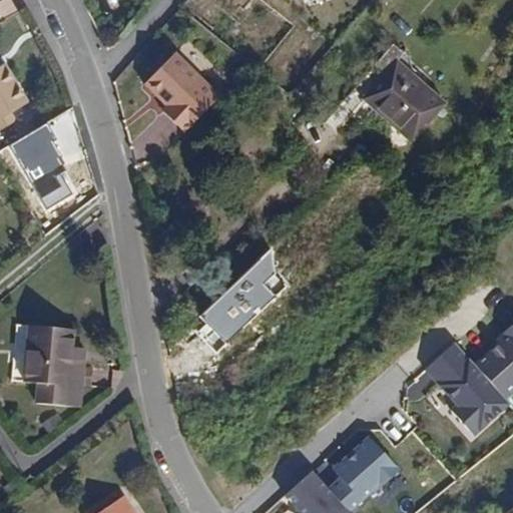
[(362,99),(409,141),(443,103),(395,61),(401,54),(392,44),(374,64),(384,73),(362,99)]
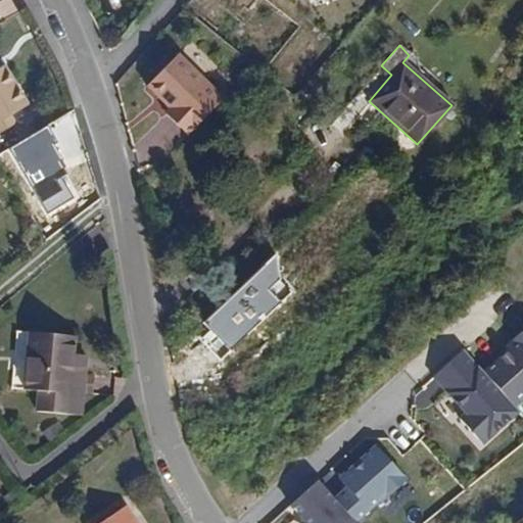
[(225,98),(179,53),(144,86),(168,108),(161,112),(187,137),(225,98)]
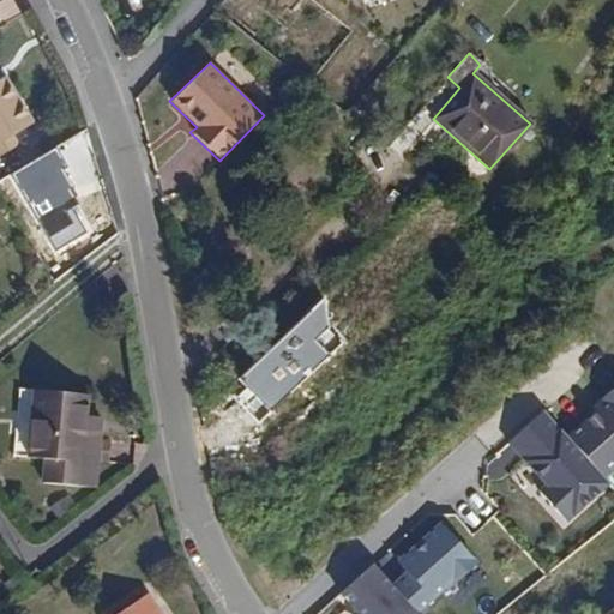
[(0,78),(0,152),(18,144),(12,134),(31,122),(5,77),(0,78)]
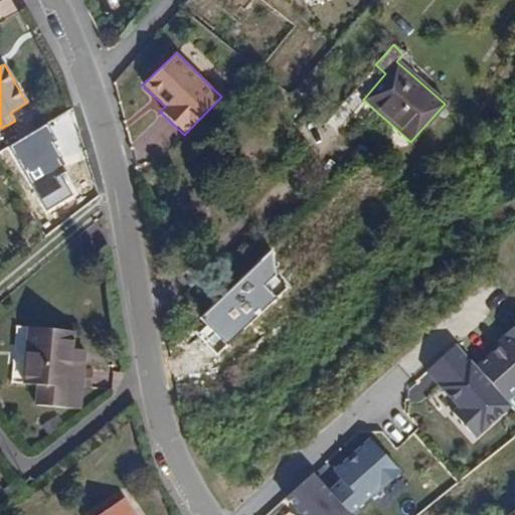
[(45,125),(6,149),(46,213),(74,195),(61,174),(66,170),(49,143),(54,140),(45,125)]
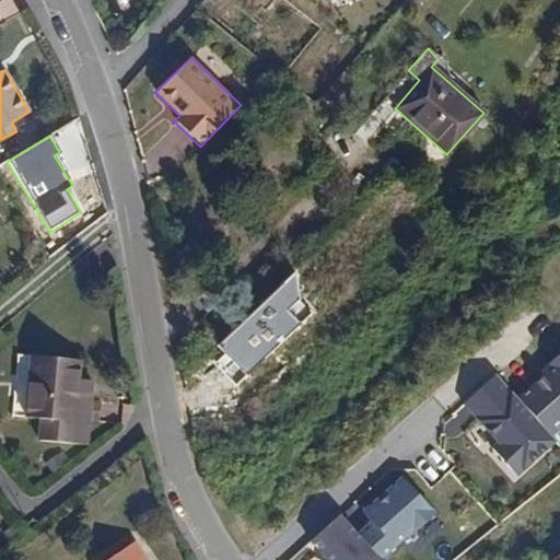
[(553,438),(559,431),(559,349),(549,359),(557,368),(521,398),(553,438)]
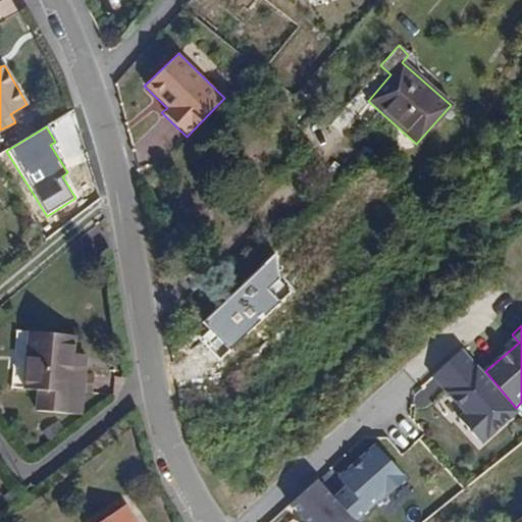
[(82,392),(84,371),(85,355),(72,353),(73,334),(29,332),(23,388),(40,389),(38,411),(81,414),(82,392)]
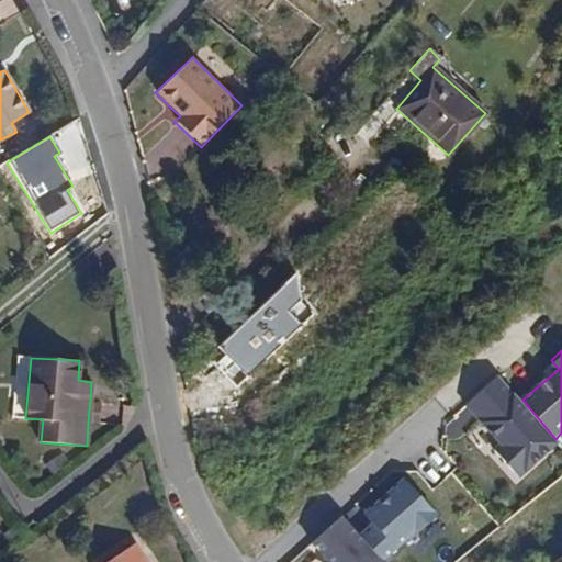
[(555,439),(523,400),(501,374),(467,408),(501,447),(494,451),(523,481),(561,446),(555,439)]
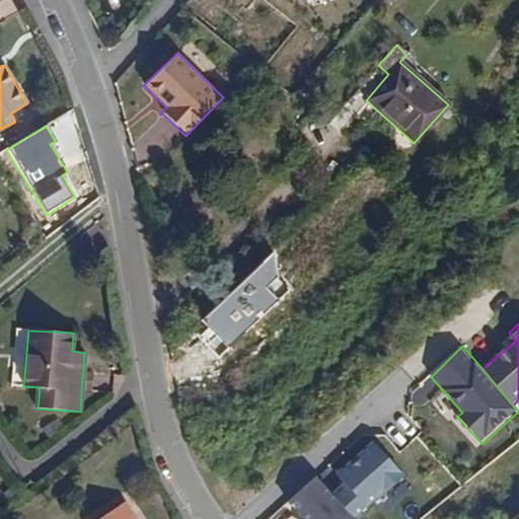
[(94,370),(83,369),(81,389),(92,390),(94,370)]
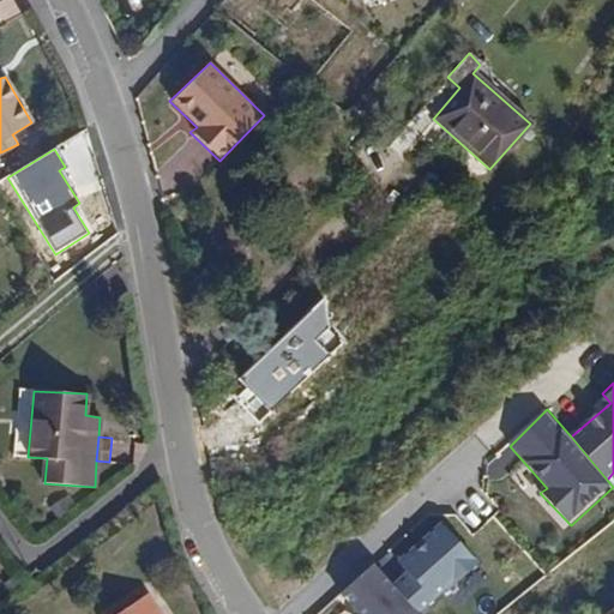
[(425,613),(481,565),(444,523),(401,561),(409,571),(393,585),(377,567),(343,596),(359,613),(425,613)]
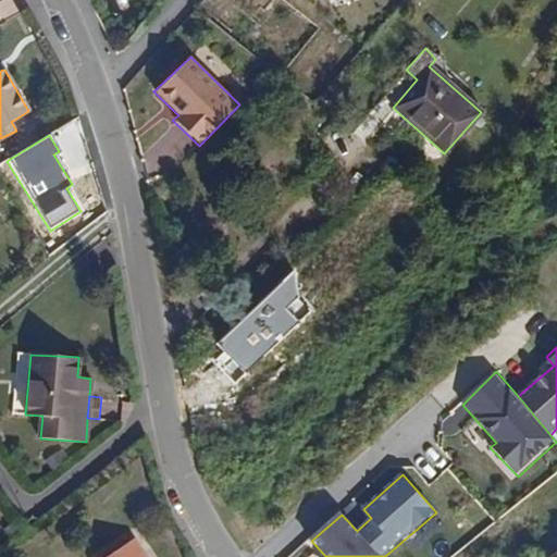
[(144,556),(133,540),(107,556),(144,556)]
